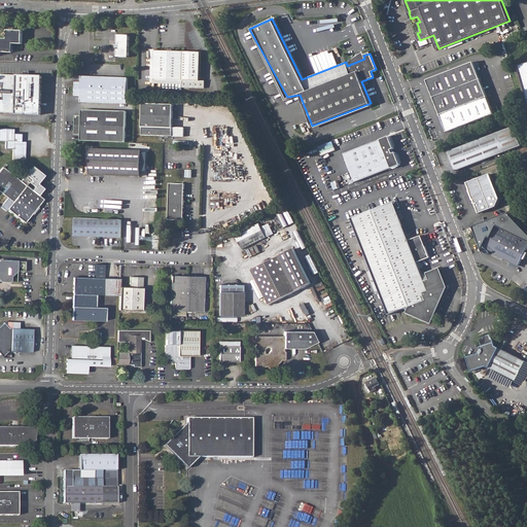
[(0,50),(9,51),(9,48),(12,49),(12,43),(22,43),(22,30),(6,30),(6,38),(0,38),(0,50)]
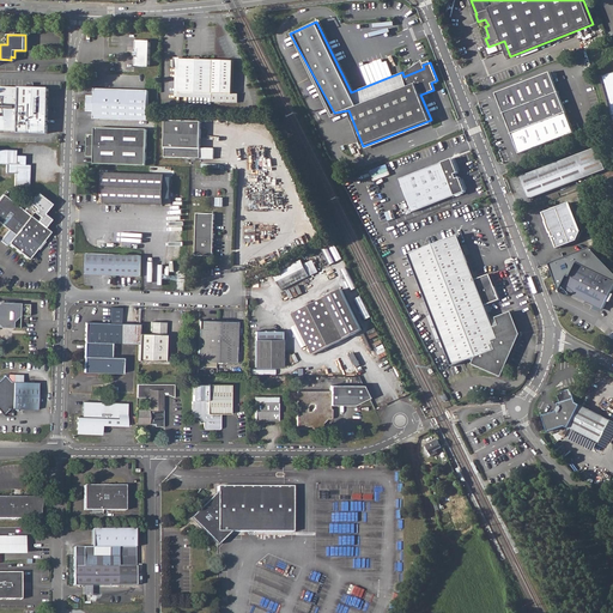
[(137,50),(133,50),(133,52),(133,53),(134,54),(135,54),(138,54),(138,56),(135,56),(135,65),(149,65),(150,40),(137,40),(137,44),(135,48),(137,48),(137,50)]
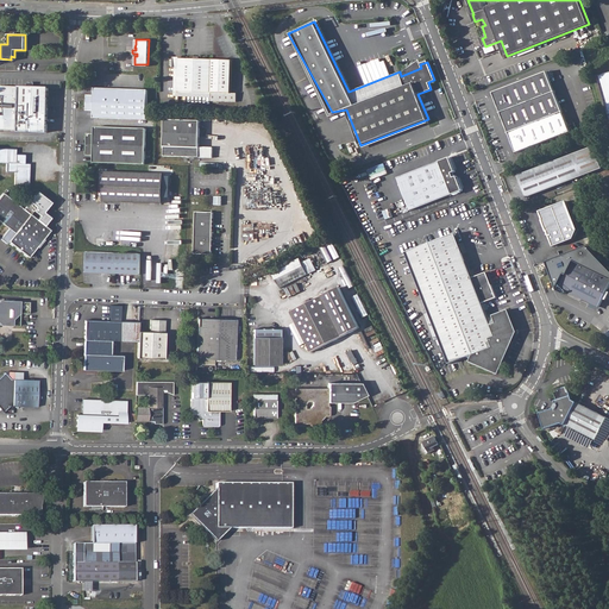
[(174,90),(179,92),(211,93),(211,101),(237,101),(237,93),(231,93),(232,60),(213,60),(173,57),(173,67),(174,67),(174,90)]
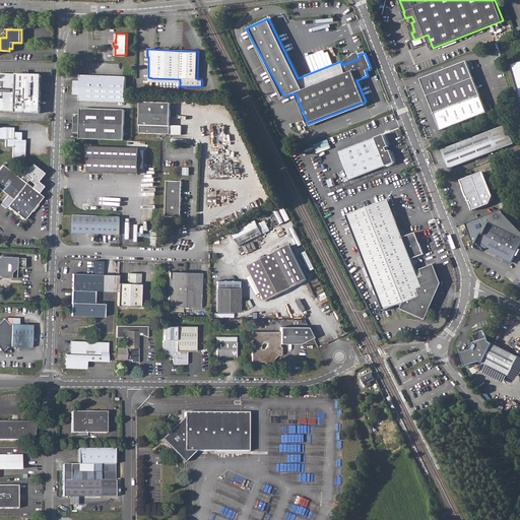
[(467,61),(421,79),(441,131),(488,113),(467,61)]
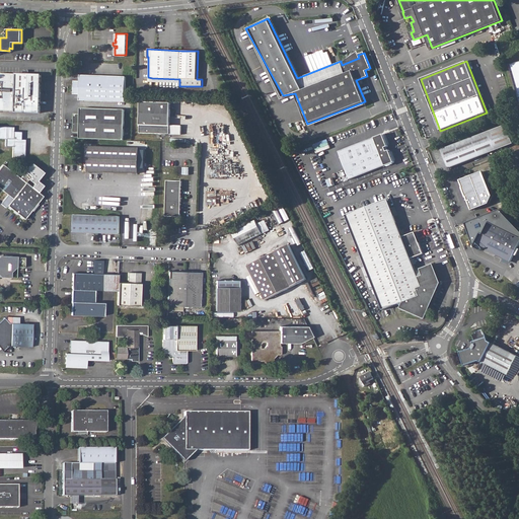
[(0,95),(0,110),(40,113),(41,75),(0,72),(0,82),(3,83),(3,87),(1,87),(1,91),(3,91),(2,96),(0,95)]
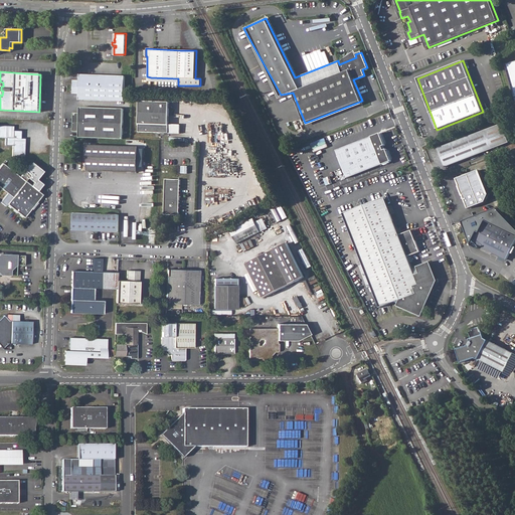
[(78,93),(78,99),(123,101),(125,75),(79,73),(79,79),(73,78),(72,92),(78,93)]
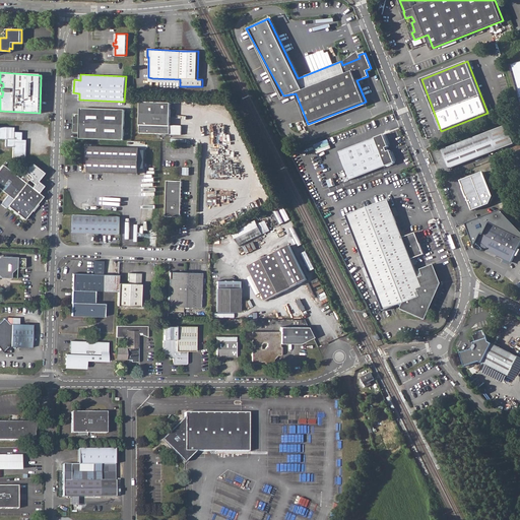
[(141,102),(139,133),(170,134),(172,103),(141,102)]
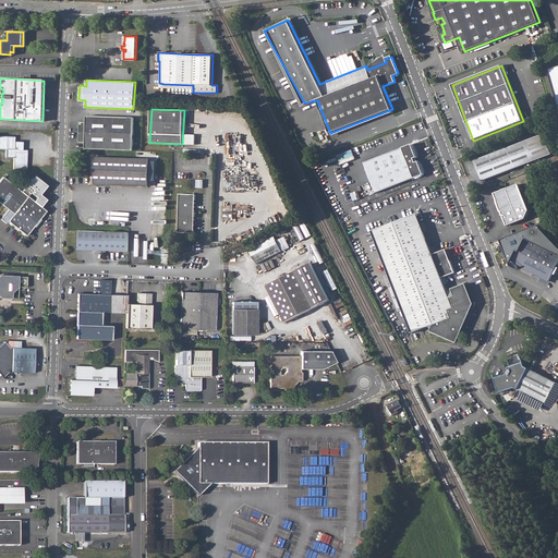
[(85,142),(85,148),(133,149),(134,117),(86,116),(86,121),(80,121),(79,142),(85,142)]
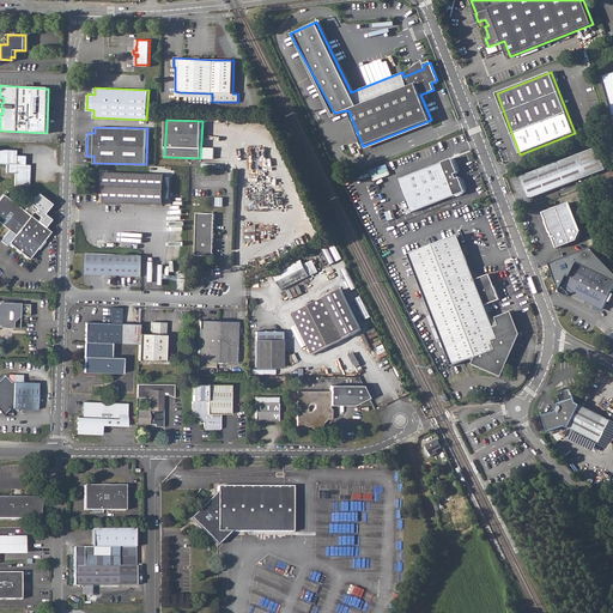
[(16,173),(16,184),(29,186),(30,164),(25,164),(25,155),(16,155),(17,149),(0,147),(0,162),(7,163),(7,171),(16,173)]
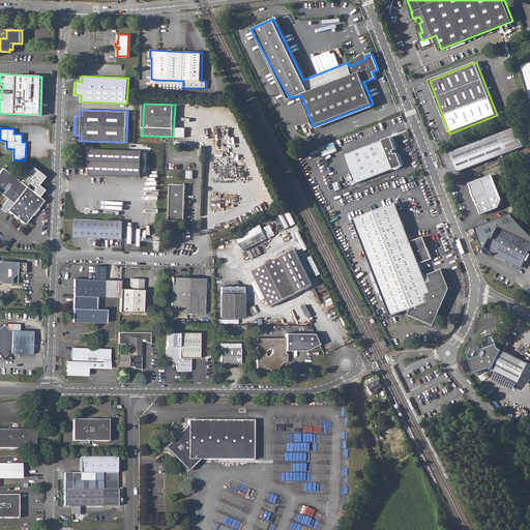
[(500,134),(451,153),(459,172),(508,153),(524,147),(517,127),(500,134)]
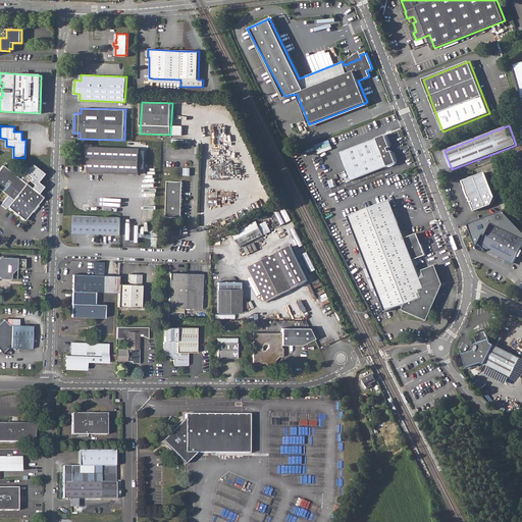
[(377,139),(341,152),(352,180),(387,166),(397,163),(392,151),(389,148),(390,147),(385,135),(377,138),(377,139)]
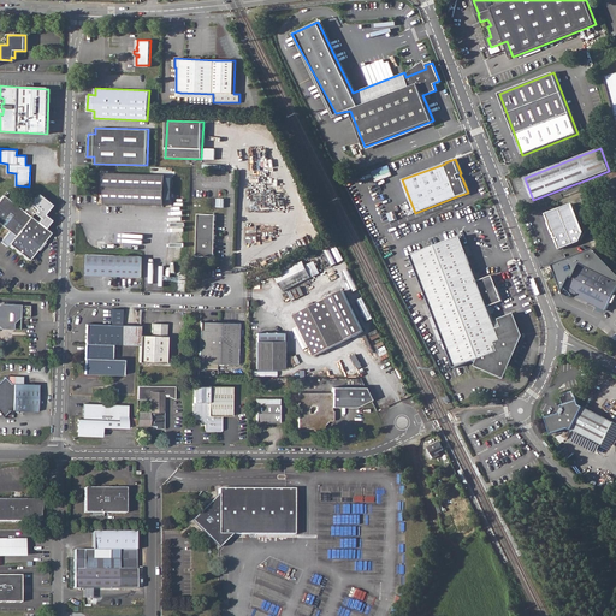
[(106,178),(102,178),(102,190),(106,193),(102,196),(105,200),(105,203),(165,205),(166,176),(106,173),(106,178)]
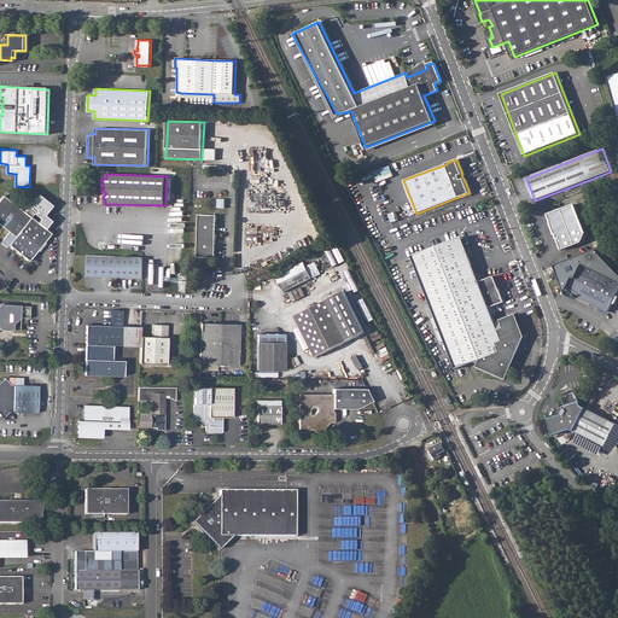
[(51,221),(44,216),(51,207),(36,194),(30,203),(24,211),(3,196),(0,198),(0,223),(9,231),(0,242),(6,246),(9,244),(29,260),(50,233),(46,229),(51,221)]
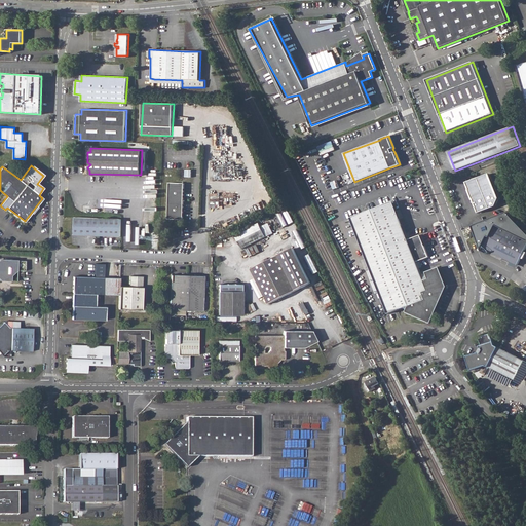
[(490,174),(467,182),(479,213),(496,207),(499,198),(490,174)]
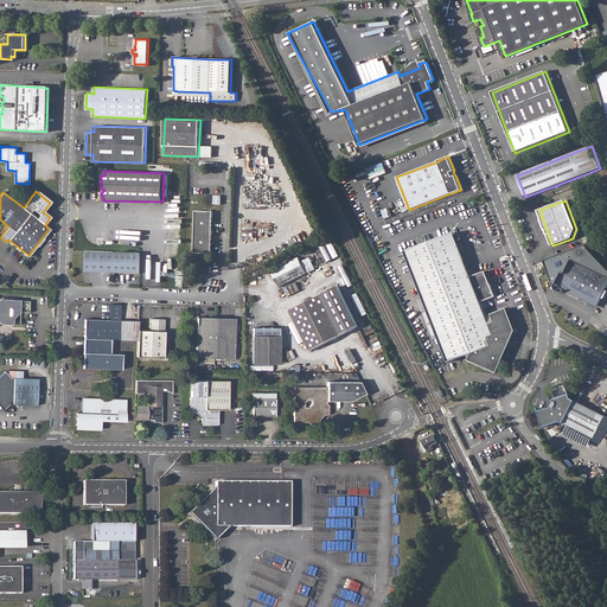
[(195,210),(193,253),(211,254),(212,211),(195,210)]
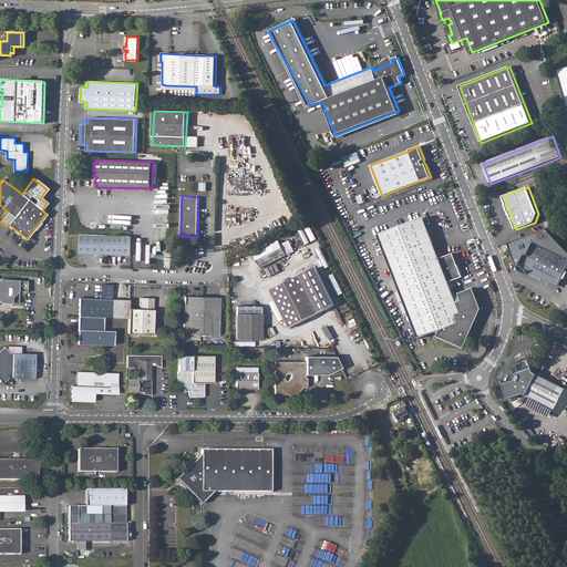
[(423,218),(379,234),(420,341),(441,332),(439,338),(466,350),(483,310),(475,288),(462,294),(464,299),(459,301),(451,282),(463,277),(454,254),(442,259),(423,218)]
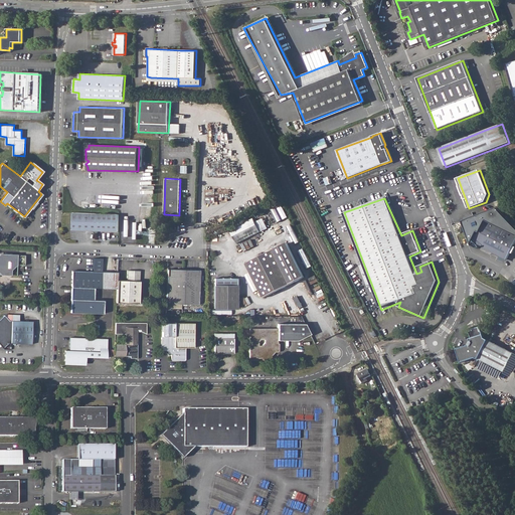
[(486,221),(514,235),(514,228),(497,208),(465,221),(471,243),(477,231),(480,232),(486,221)]
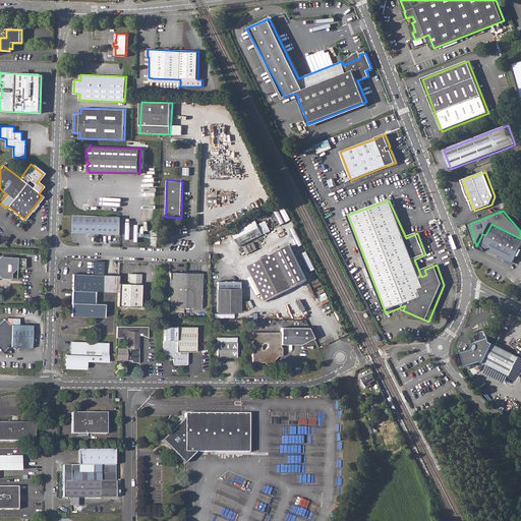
[(73,215),(73,233),(119,234),(120,217),(73,215)]
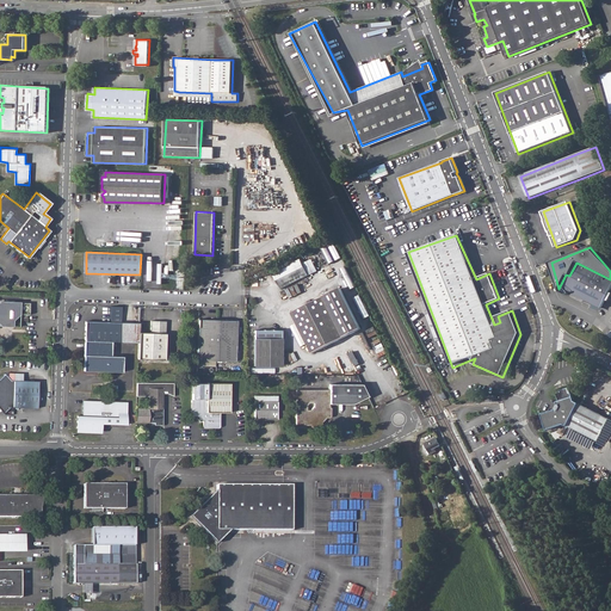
[(281,288),(319,272),(313,259),(303,263),(302,259),(273,271),(281,288)]
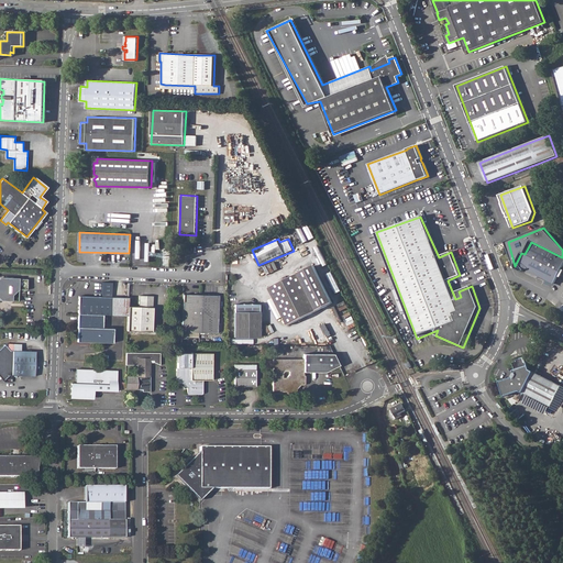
[(562,264),(562,257),(531,242),(525,254),(521,253),(515,266),(516,268),(521,272),(523,271),(525,269),(553,284),(562,264)]
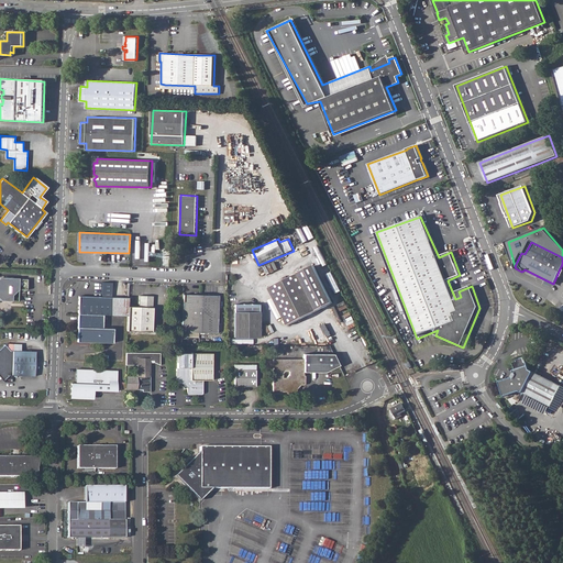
[(315,265),(269,287),(288,324),(333,302),(315,265)]
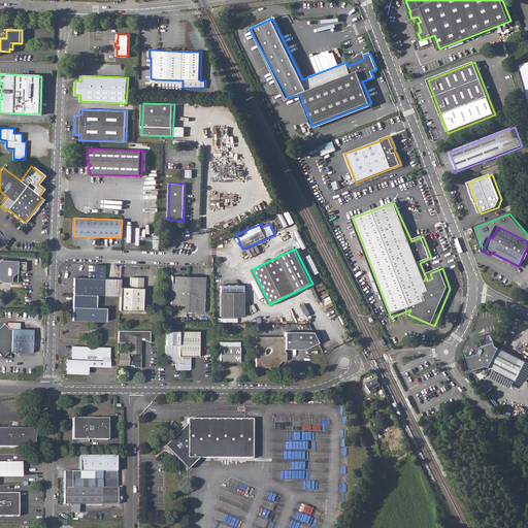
[(0,279),(1,281),(12,282),(12,275),(18,271),(26,271),(26,260),(2,260),(1,260),(0,259),(0,279)]
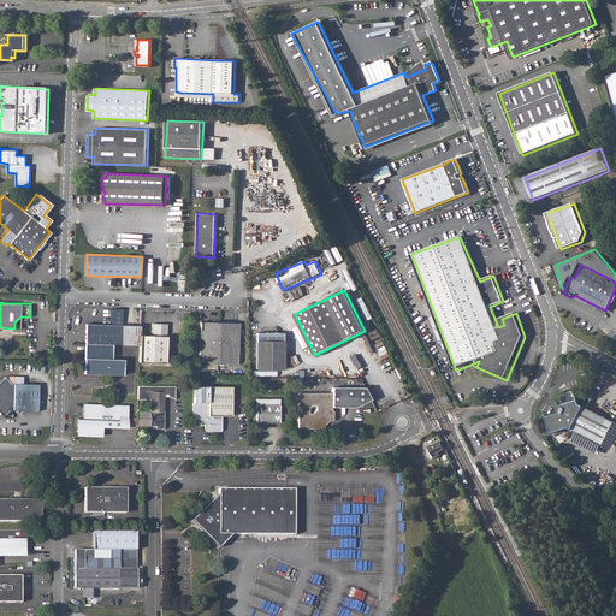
[(201,321),(200,362),(238,363),(240,323),(201,321)]
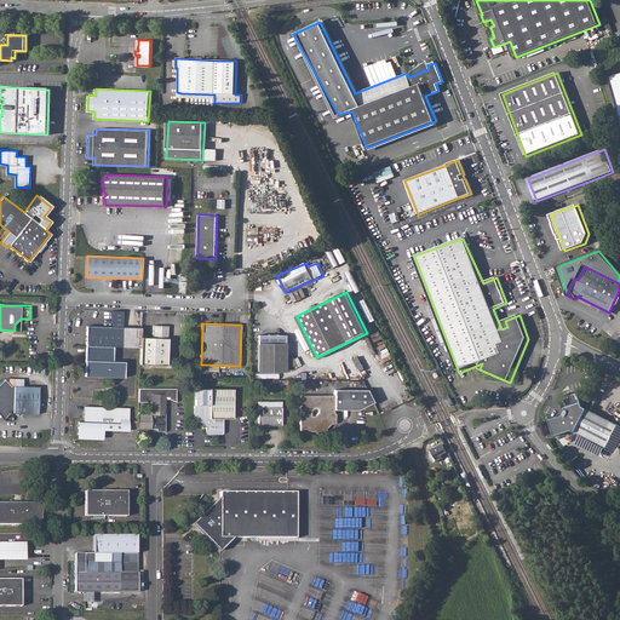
[(86,325),(86,345),(114,345),(141,346),(142,337),(142,326),(86,325)]
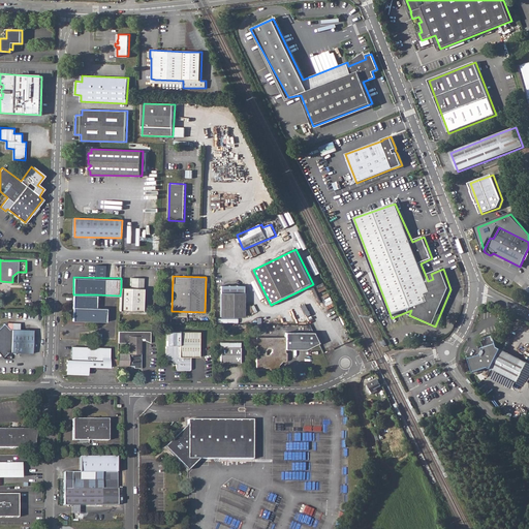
[(120,296),(120,311),(144,311),(144,277),(131,277),(130,287),(121,287),(120,296)]
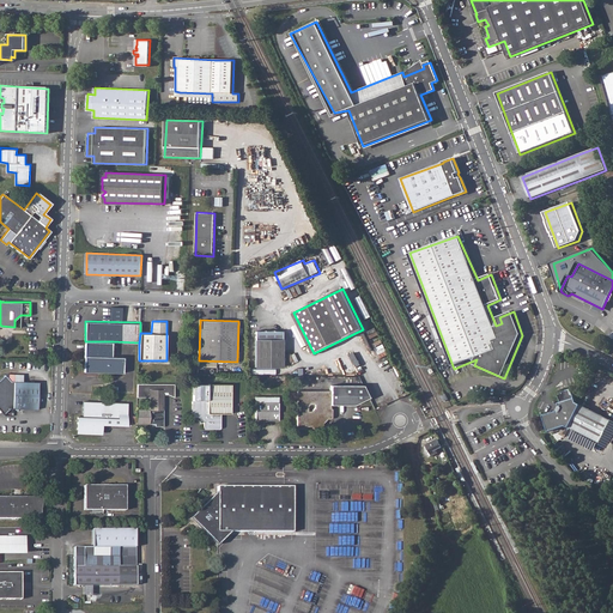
[(281,331),(255,331),(255,366),(281,366),(281,331)]
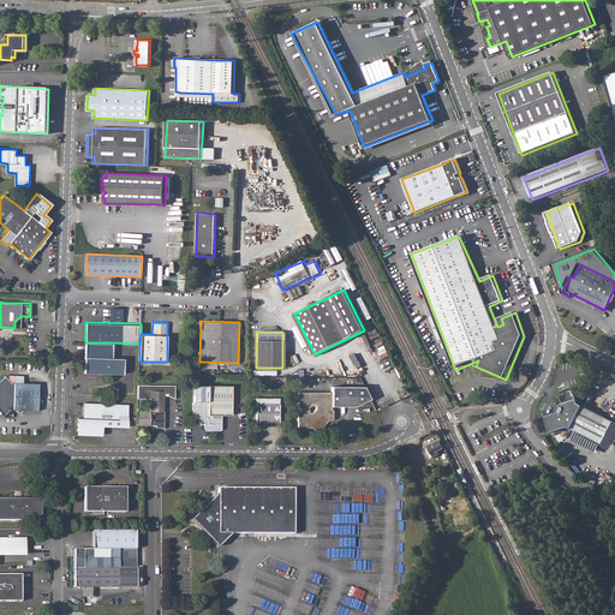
[(85,342),(84,357),(87,358),(87,371),(99,371),(99,374),(124,374),(124,358),(113,358),(113,342),(85,342)]
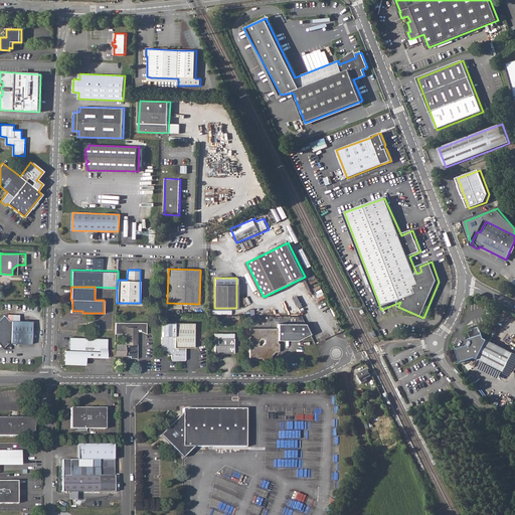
[(0,344),(2,346),(4,348),(9,344),(12,344),(12,332),(13,321),(8,320),(4,315),(3,316),(0,318),(0,344)]
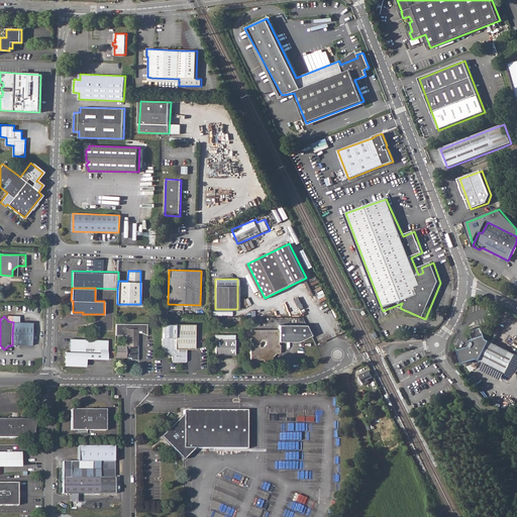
[(33,323),(13,322),(12,333),(12,345),(33,346),(33,344),(33,333),(33,323)]
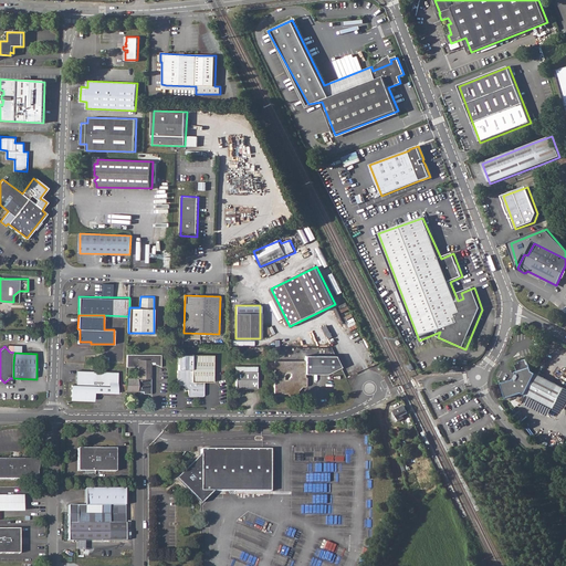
[(178,369),(177,370),(177,384),(178,385),(182,385),(188,390),(188,394),(189,396),(201,396),(203,395),(203,381),(212,381),(213,355),(191,354),(178,354),(178,369)]
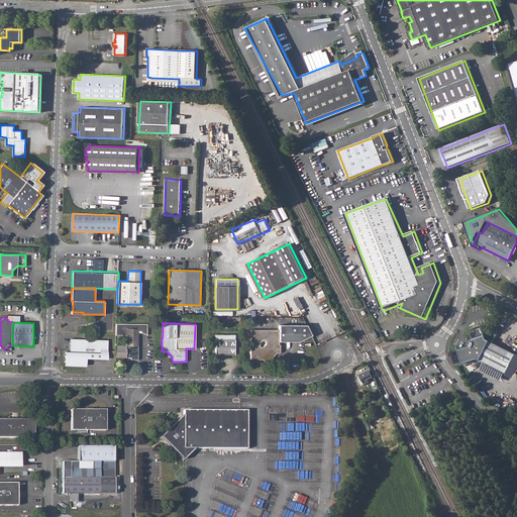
[(115,345),(115,357),(128,357),(131,357),(131,360),(138,360),(139,331),(142,331),(142,332),(147,335),(147,324),(116,324),(116,332),(116,334),(126,335),(126,345),(115,345)]
